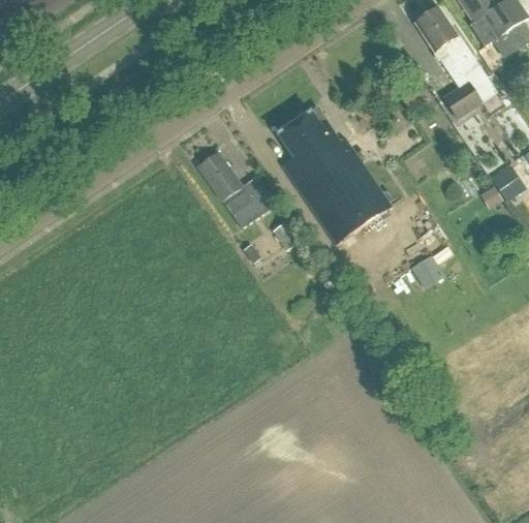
[(485,44),(493,38),(504,56),(528,38),(528,28),(526,24),(519,29),(516,24),(528,16),(518,0),(503,0),(496,5),(492,0),(461,0),(474,20),(470,22),(485,44)]
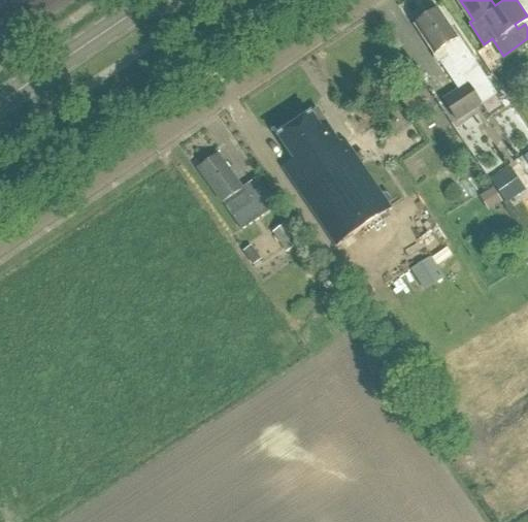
[(458,84),(441,95),(456,117),(496,91),(474,59),(458,35),(452,26),(451,27),(436,6),(416,21),(435,51),(443,44),(450,53),(440,59),(458,84)]
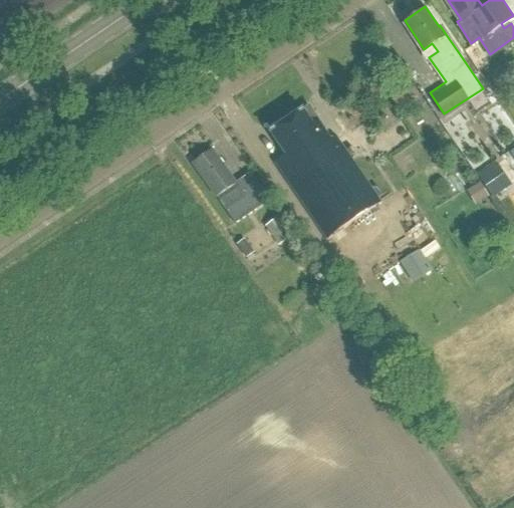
[(318,116),(309,103),(303,107),(303,106),(270,130),(285,152),(275,159),(327,234),(379,199),(334,133),(330,136),(318,117),(318,116)]
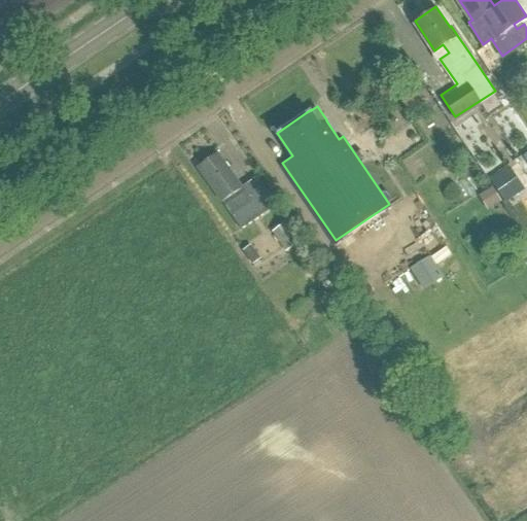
[(241,184),(217,150),(199,164),(222,198),(233,212),(241,226),(276,202),(269,192),(256,174),(241,184)]
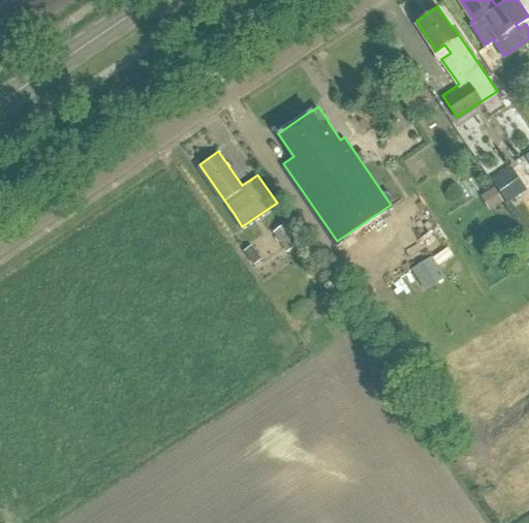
[(501,167),(489,176),(505,200),(518,191),(501,167)]
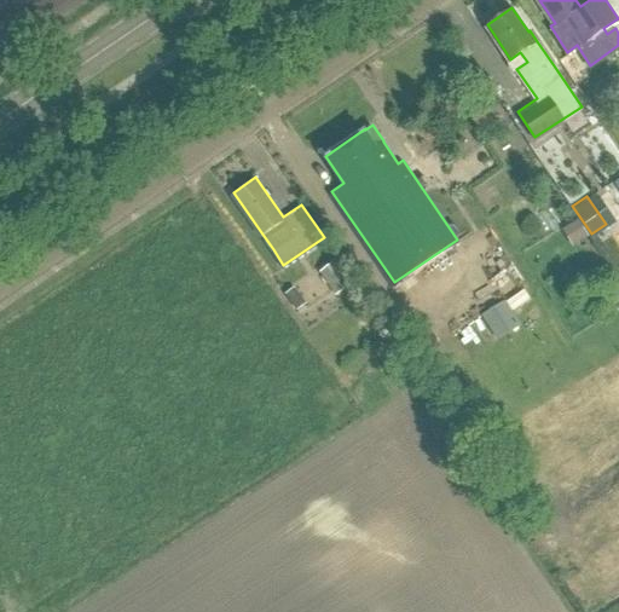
[(577,217),(565,224),(576,240),(586,231),(577,217)]
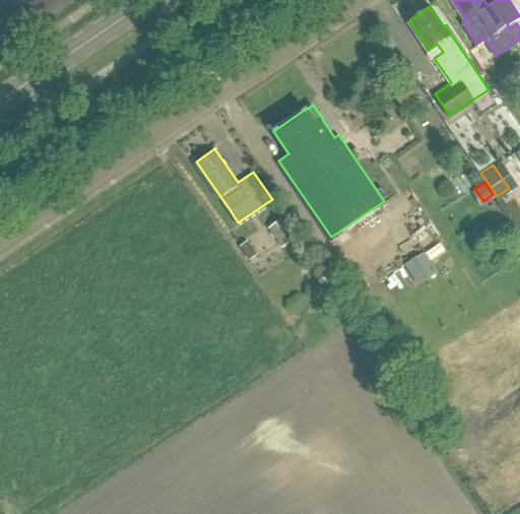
[(270,225),(282,243),(296,235),(283,215),(270,225)]
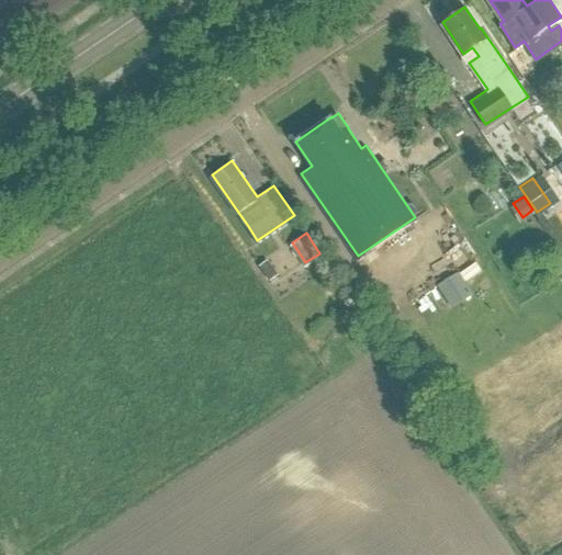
[(458,272),(440,283),(452,302),(470,291),(458,272)]
